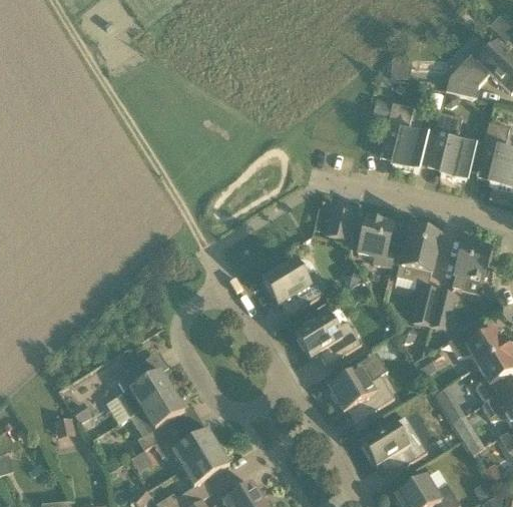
[(449,77),(445,91),(475,98),(478,85),(490,73),(511,92),(512,89),(512,55),(496,40),(478,59),(471,53),(449,77)]
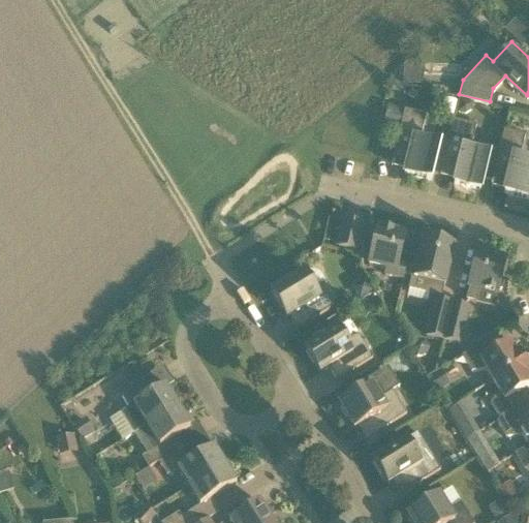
[(423,81),(424,60),(403,59),(402,81),(423,81)]
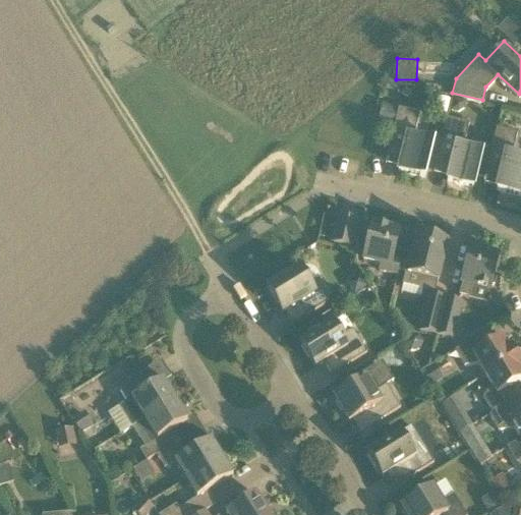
[(398,105),(383,101),(377,120),(393,125),(398,105)]
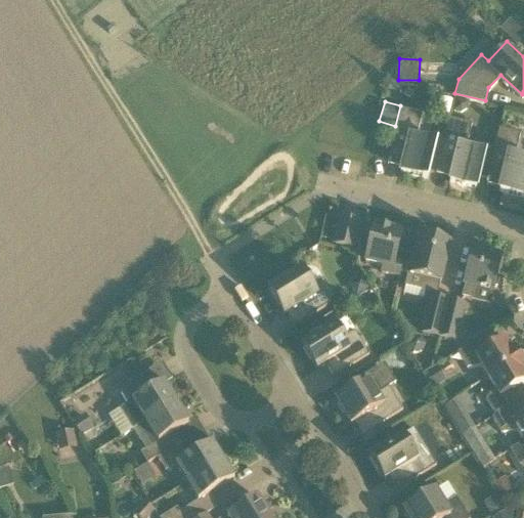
[(402,159),(400,168),(427,174),(435,139),(416,134),(422,111),(400,105),(388,155),(402,159)]
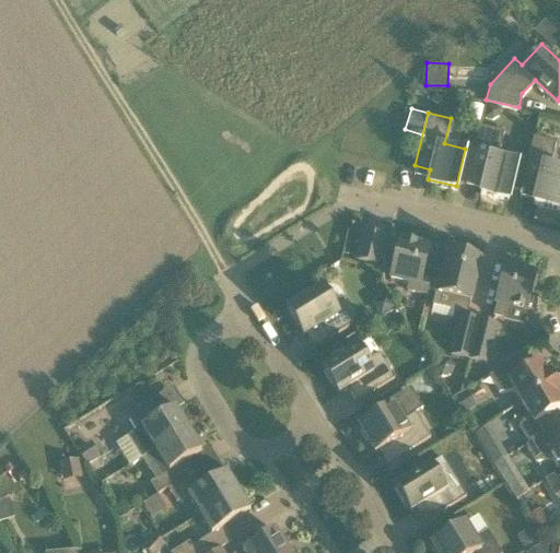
[(509,197),(517,160),(498,154),(504,128),(480,122),(474,150),(467,176),(482,179),(480,190),(509,197)]
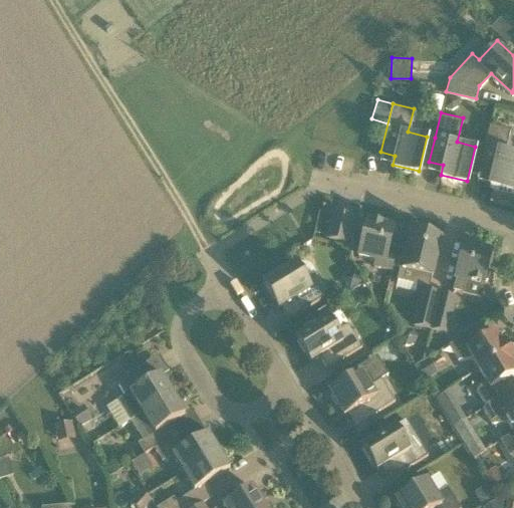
[(510,128),(490,122),(478,171),(492,175),(489,184),(513,190),(513,153),(504,152),(510,128)]
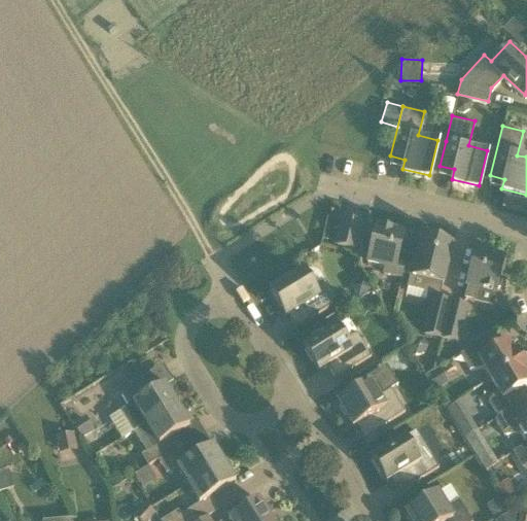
[(334,226),(340,227),(337,241),(354,245),(360,219),(343,215),(342,217),(336,216),(334,226)]
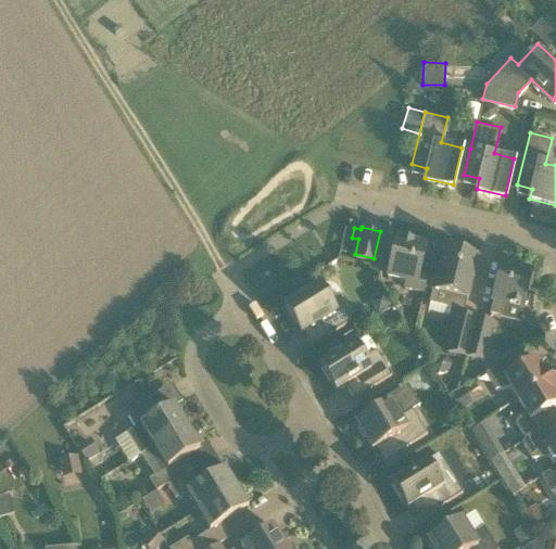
[(420,267),(425,247),(426,242),(396,234),(395,239),(391,240),(389,251),(391,254),(387,272),(406,278),(404,284),(424,289),(425,283),(419,282),(422,268),(420,267)]
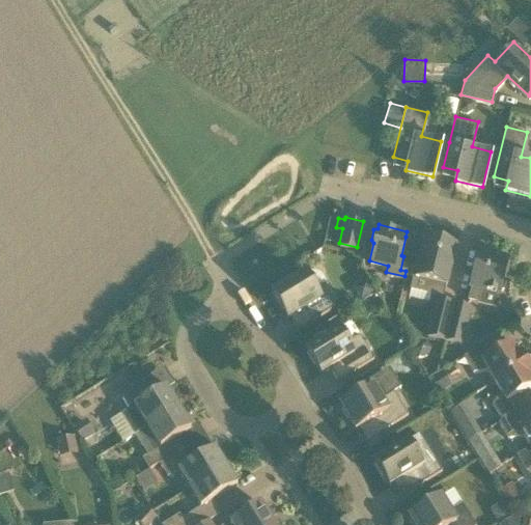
[(446,282),(454,247),(455,243),(425,236),(421,255),(417,254),(413,274),(411,286),(442,294),(446,282)]
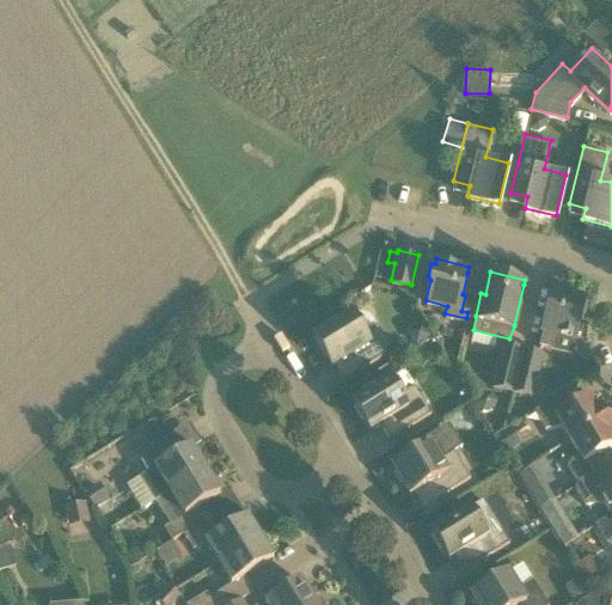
[(564,289),(558,288),(552,287),(550,293),(542,329),(539,342),(571,350),(575,332),(580,330),(582,321),(580,317),(585,294),(579,293),(577,289),(567,287),(564,289)]
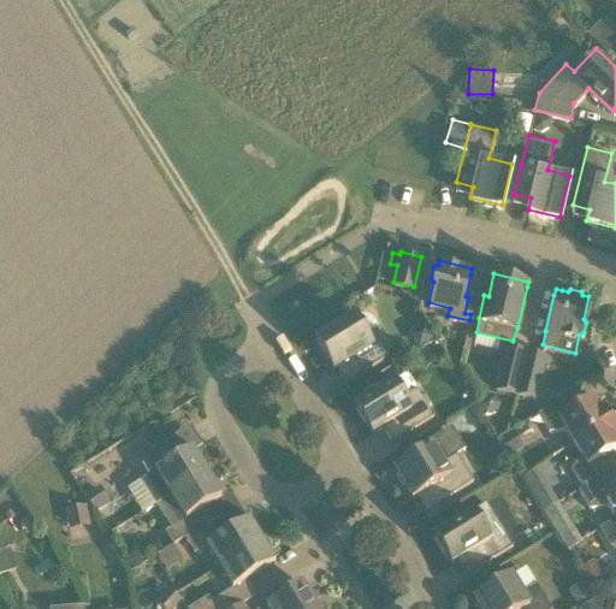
[(330,354),(336,364),(344,378),(395,348),(379,324),(362,329),(353,313),(315,336),(327,356),(330,354)]
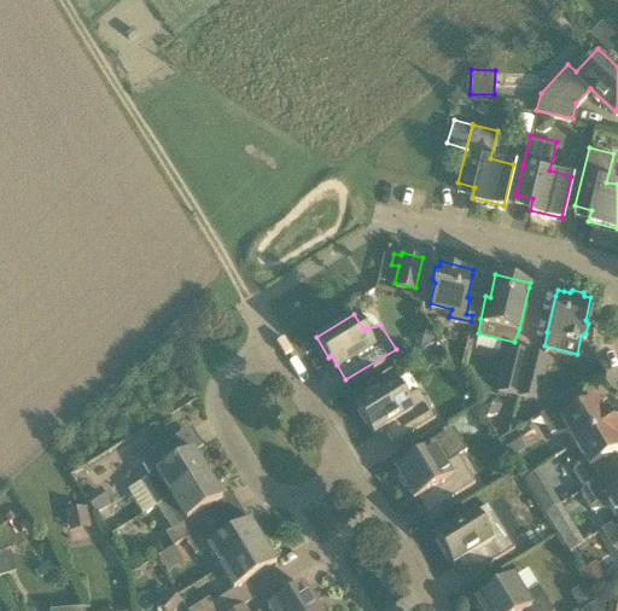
[(443,350),(435,337),(423,344),(429,354),(435,355),(443,350)]
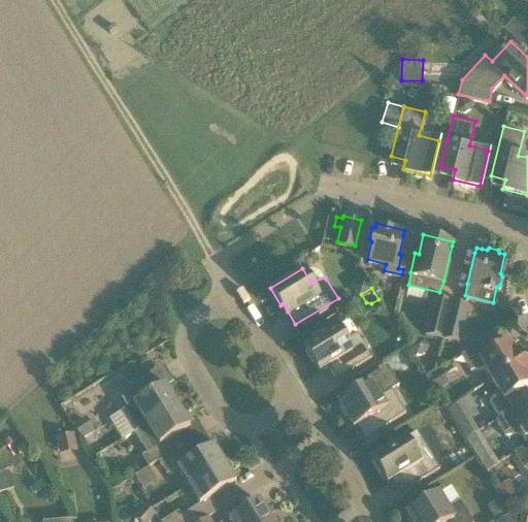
[(442,335),(451,298),(434,294),(425,331),(442,335)]
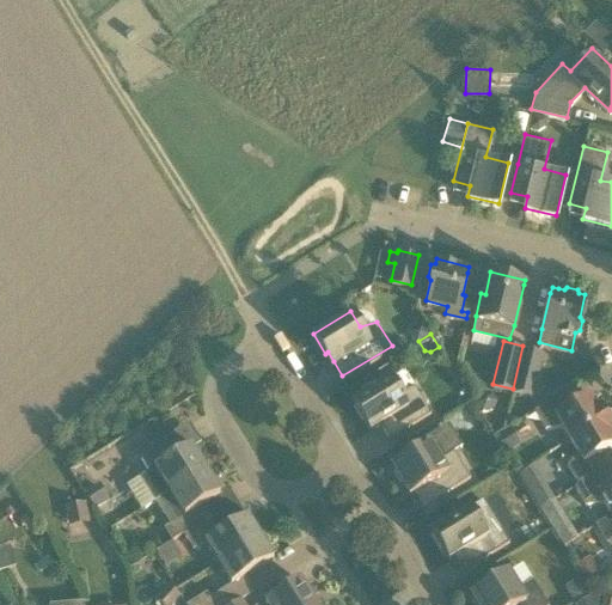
[(543,350),(522,346),(513,389),(533,393),(543,350)]
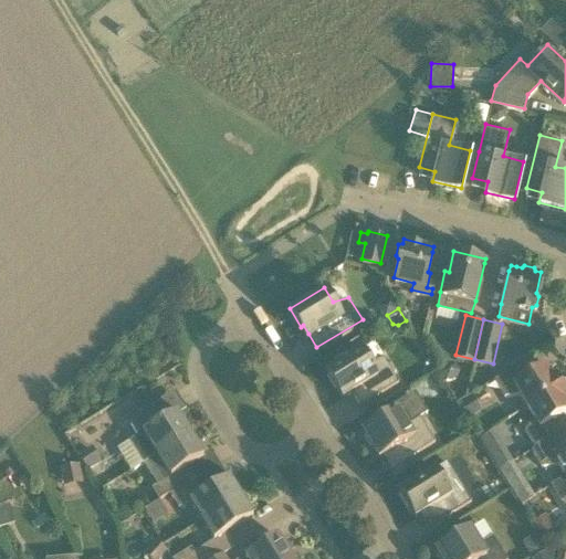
[(360,346),(325,368),(342,394),(352,388),(359,402),(398,378),(383,354),(369,361),(360,346)]
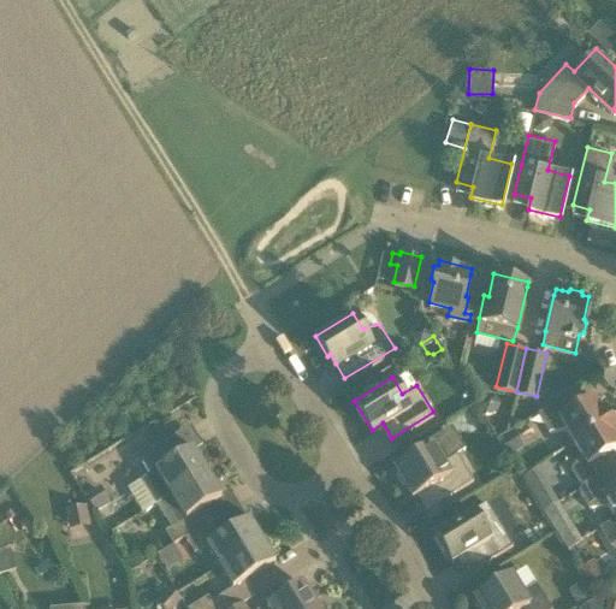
[(573,439),(610,417),(603,407),(602,407),(593,395),(584,401),(575,386),(537,411),(549,429),(566,426),(573,439)]
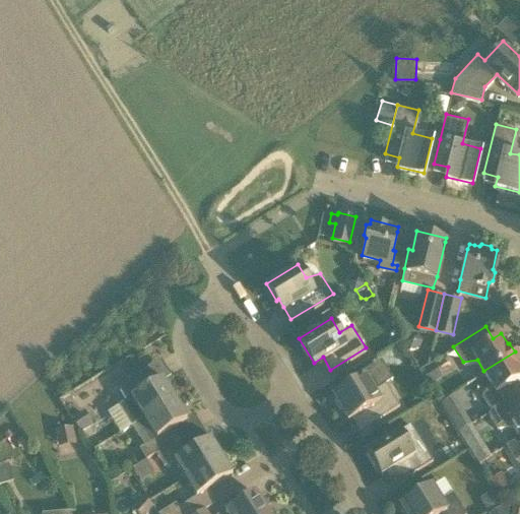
[(515,351),(483,371),(491,381),(481,392),(492,408),(519,391),(519,383),(517,378),(519,375),(519,364),(518,362),(519,361),(515,351)]
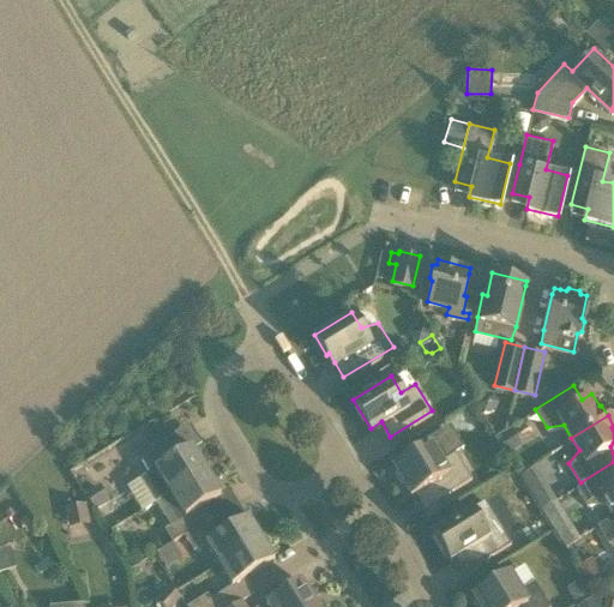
[(155,498),(205,468),(191,443),(174,452),(166,440),(140,455),(149,469),(142,474),(155,498)]
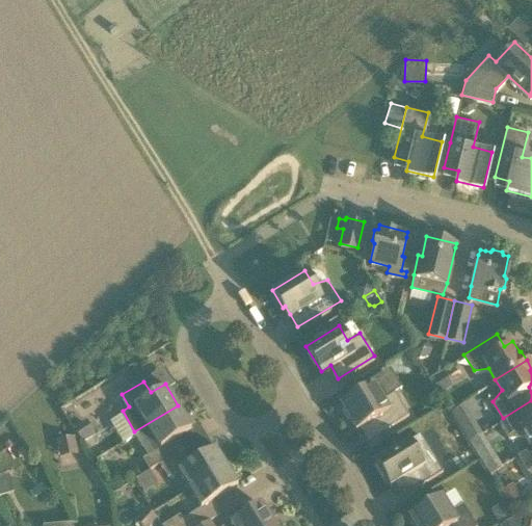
[(373,383),(340,402),(355,427),(365,421),(372,435),(408,413),(394,389),(381,396),(373,383)]
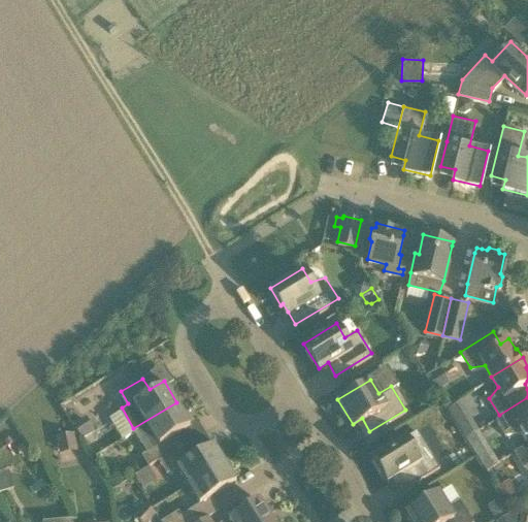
[(459,396),(448,403),(484,463),(496,456),(459,396)]
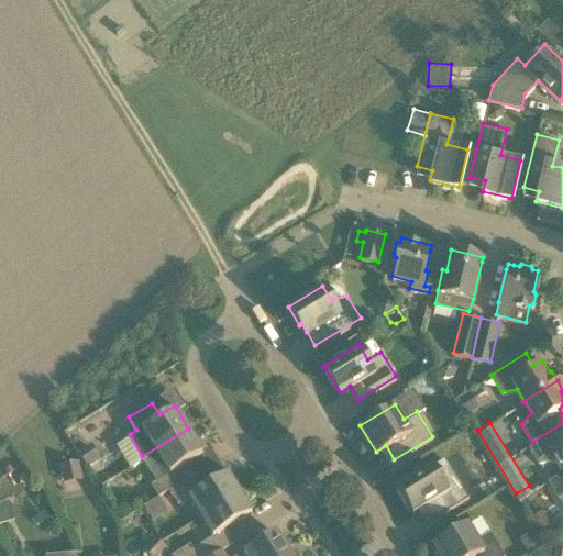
[(562,423),(532,442),(528,444),(539,462),(555,458),(562,469),(562,423)]
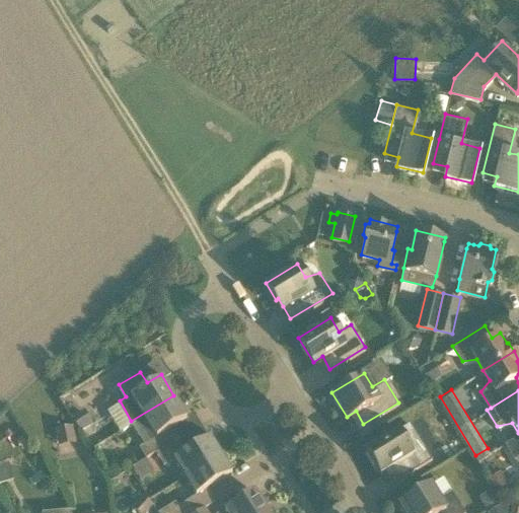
[(146,454),(155,448),(176,435),(178,434),(172,423),(186,415),(173,395),(131,421),(144,442),(140,445),(146,454)]
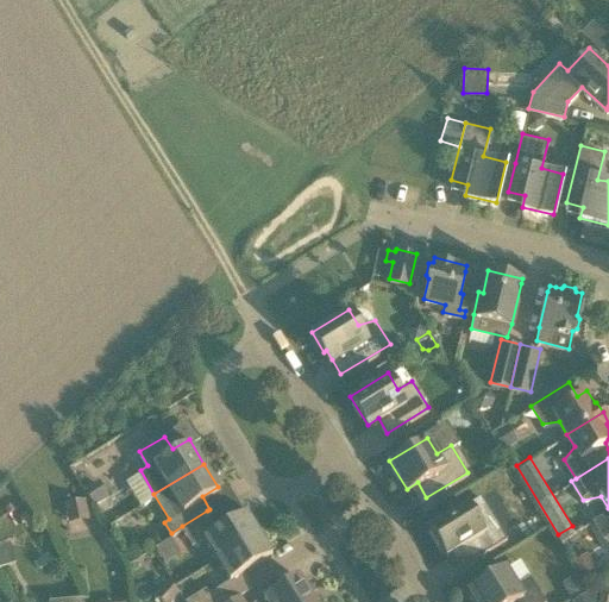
[(66,500),(69,520),(89,516),(86,496),(66,500)]
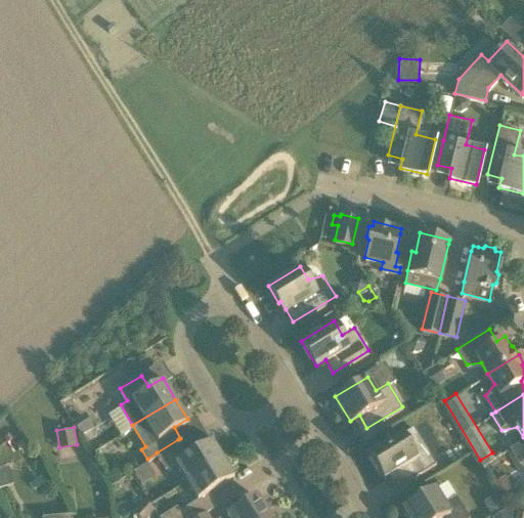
[(422,438),(410,445),(401,431),(369,451),(384,476),(393,470),(401,483),(436,461),(422,438)]
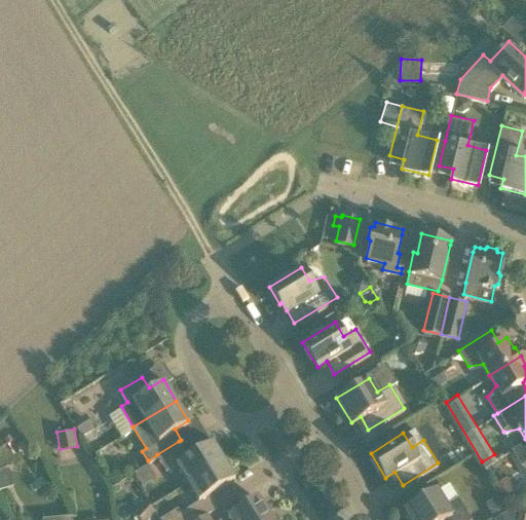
[(177,461),(188,480),(223,458),(212,440),(187,455),(179,441),(157,454),(165,468),(177,461)]
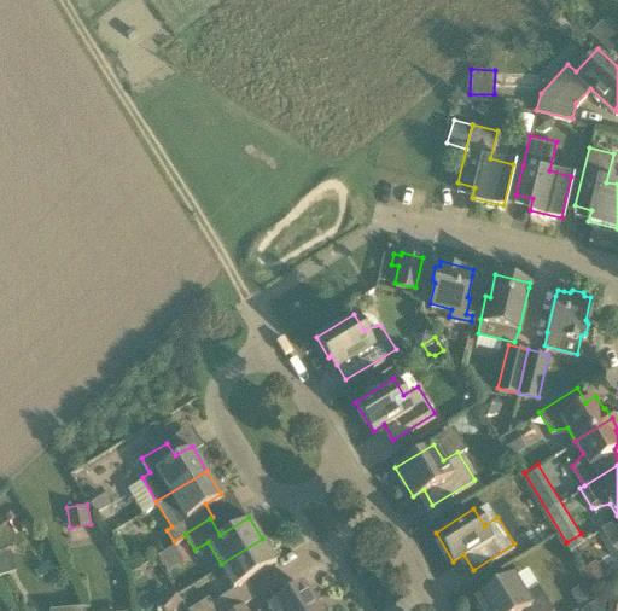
[(210,599),(217,610),(227,610),(244,601),(256,594),(246,577),(275,560),(262,539),(221,564),(233,585),(210,599)]
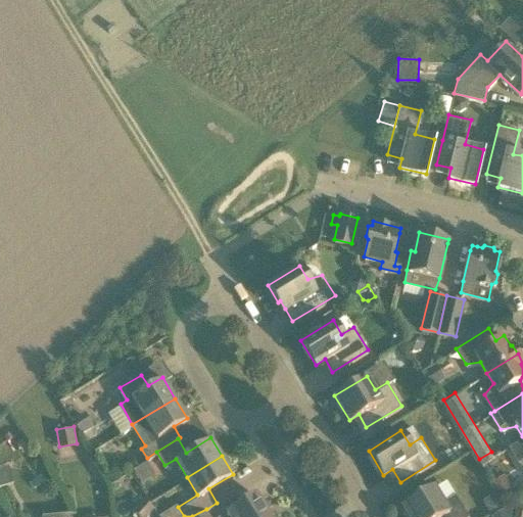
[(455,491),(442,500),(434,485),(401,505),(409,516),(465,516),(469,515),(455,491)]
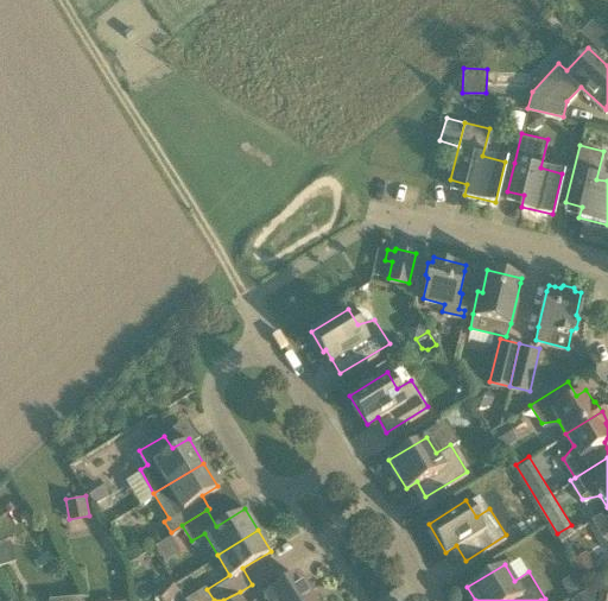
[(253,599),(254,600),(303,600),(311,596),(296,571),(263,592),(253,599)]
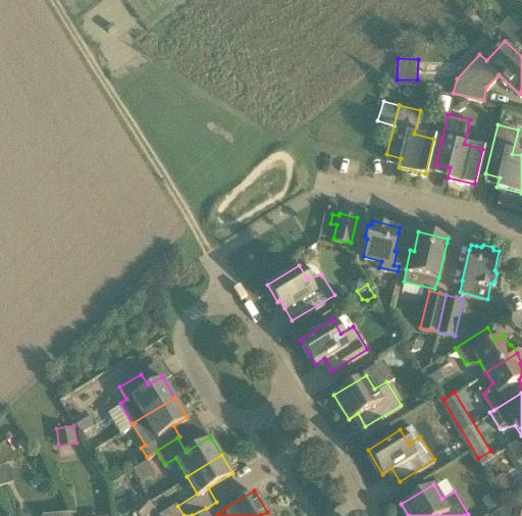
[(490,510),(493,515),(503,515),(509,512),(503,503),(490,510)]
